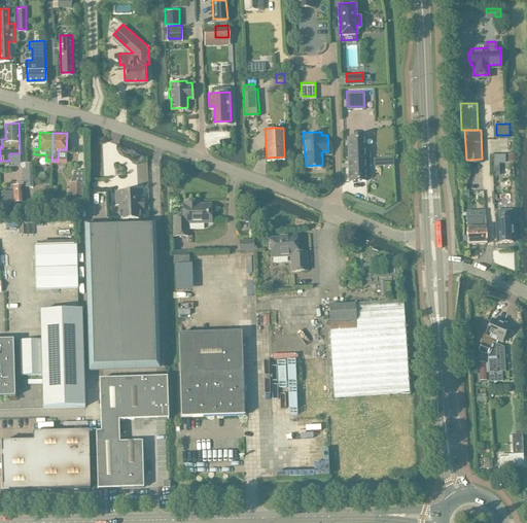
[(349,157),(370,155),(370,148),(364,148),(364,135),(364,134),(348,135),(348,136),(349,157)]
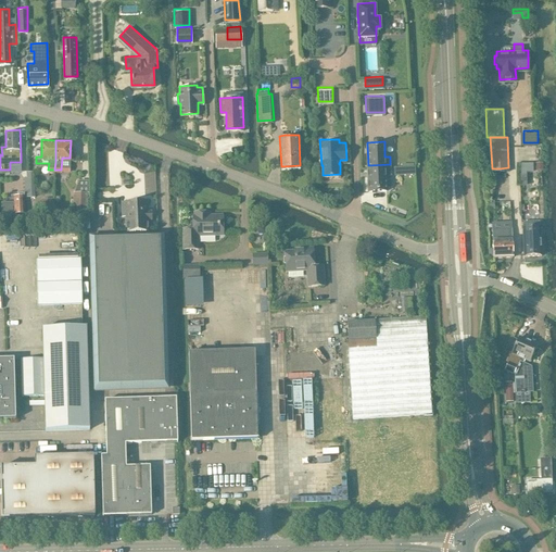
[(390,164),(368,165),(369,187),(369,188),(387,187),(386,173),(391,173),(390,164)]
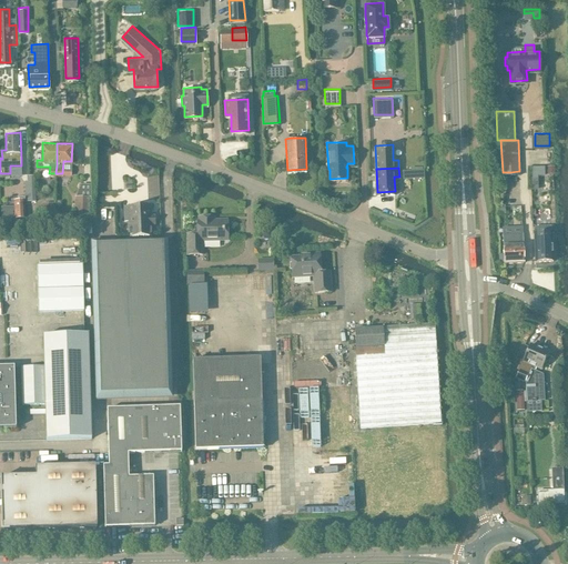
[(24,178),(26,198),(36,198),(34,172),(28,172),(28,178),(24,178)]
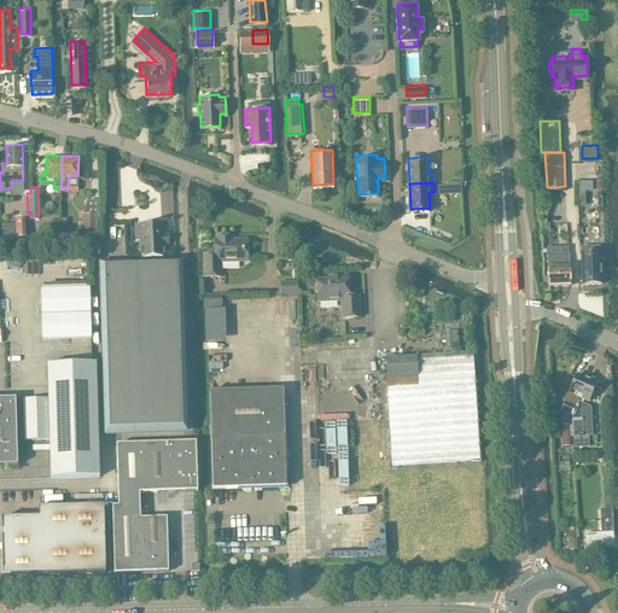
[(82,210),(82,233),(97,233),(97,229),(100,231),(101,210),(82,210)]
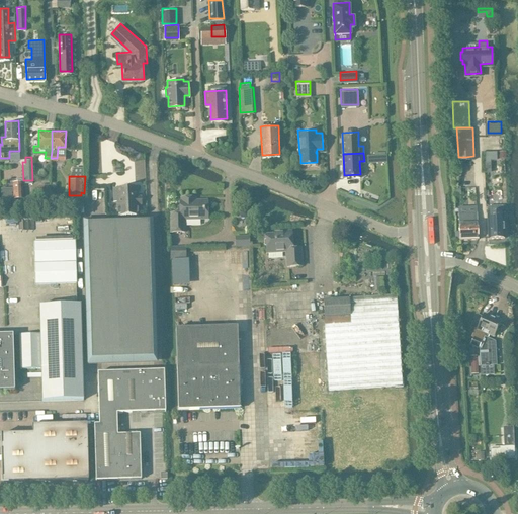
[(12,179),(13,196),(23,195),(22,179),(12,179)]
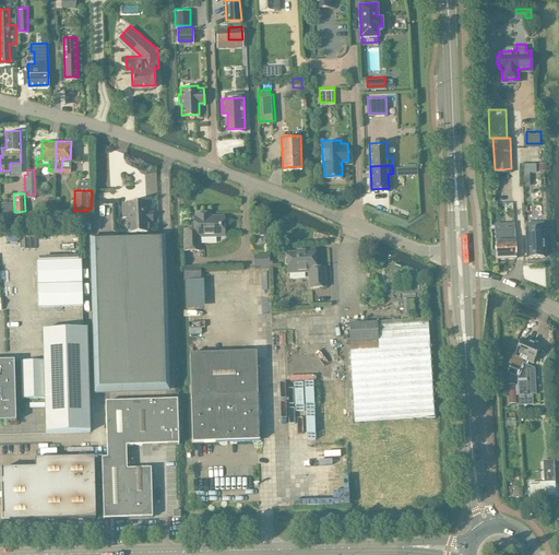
[(54,197),(42,197),(42,209),(54,209),(54,197)]
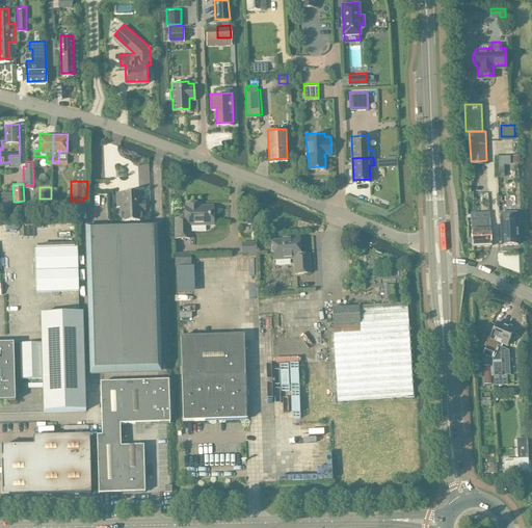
[(116,201),(120,201),(120,218),(143,218),(142,208),(145,208),(145,199),(142,199),(141,188),(115,189),(116,201)]
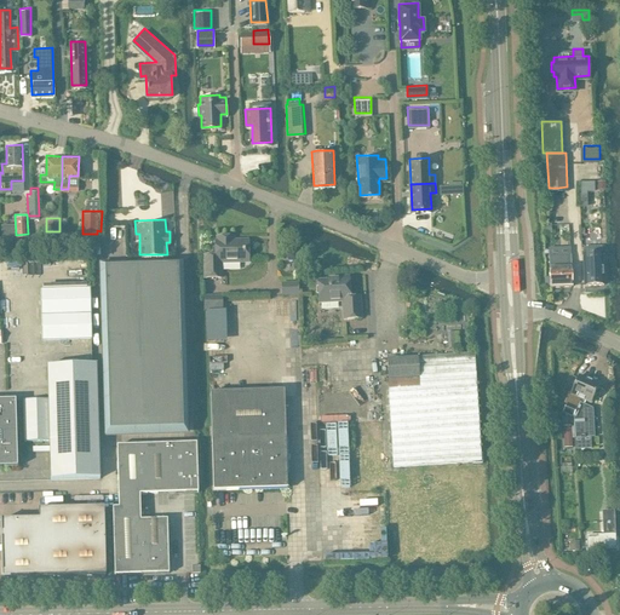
[(204,252),(205,275),(222,275),(222,260),(248,259),(248,236),(233,236),(233,233),(219,234),(219,236),(217,236),(217,248),(214,248),(214,252),(204,252)]
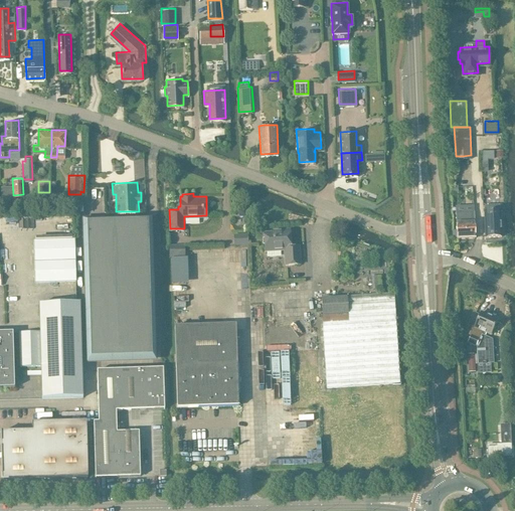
[(484,208),(485,234),(501,233),(500,207),(484,208)]
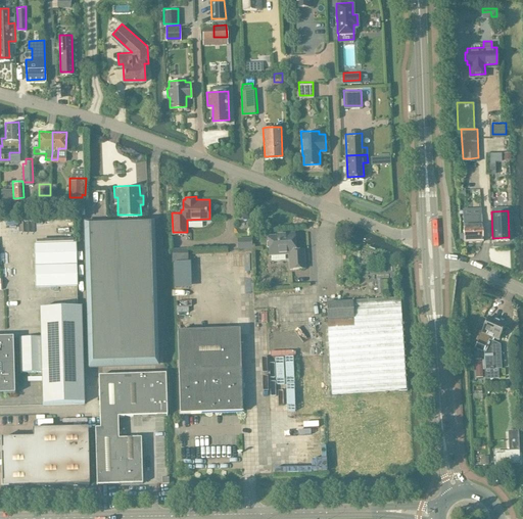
[(464,239),(473,239),(472,211),(463,213),(464,231),(464,238),(464,239)]
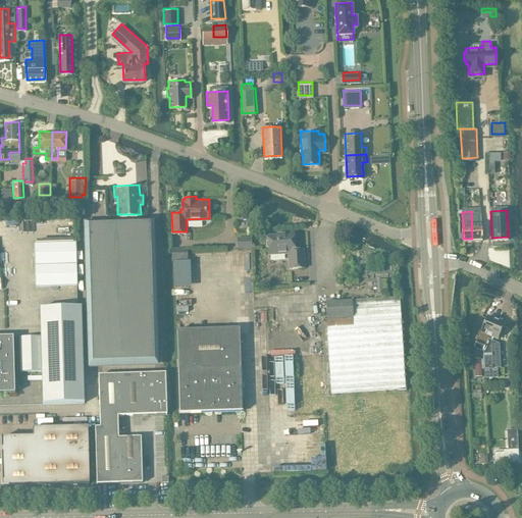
[(471,211),(472,239),(481,238),(480,211),(471,211)]
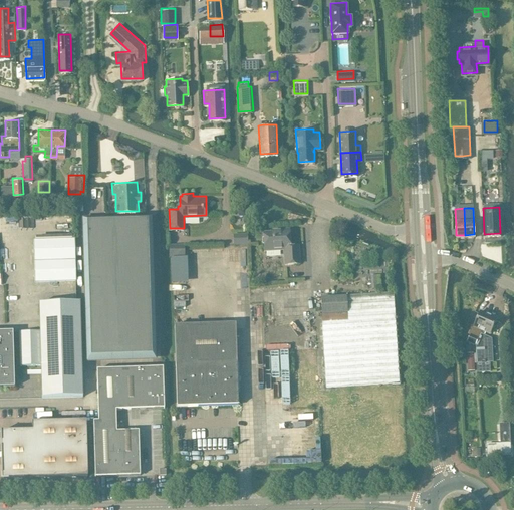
[(86,224),(90,348),(153,346),(149,222),(86,224)]
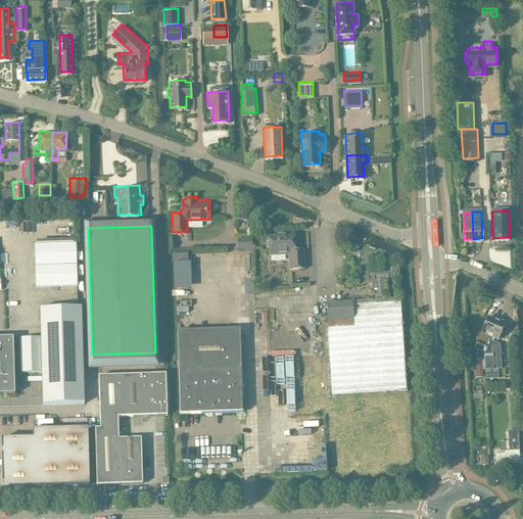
[(268,234),(269,253),(287,252),(288,267),(304,267),(303,247),(295,248),(294,230),(277,231),(277,233),(268,234)]
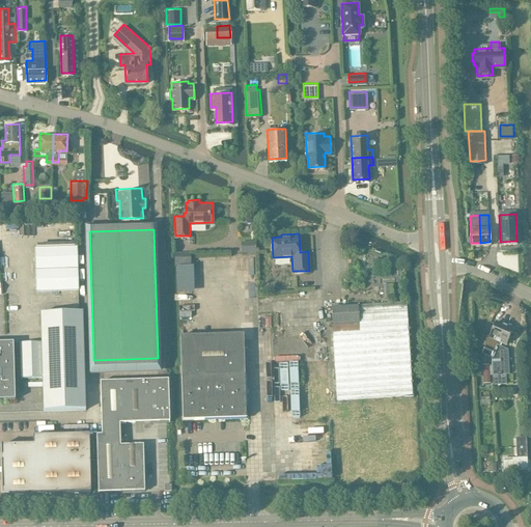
[(255,238),(241,239),(241,250),(256,249),(255,238)]
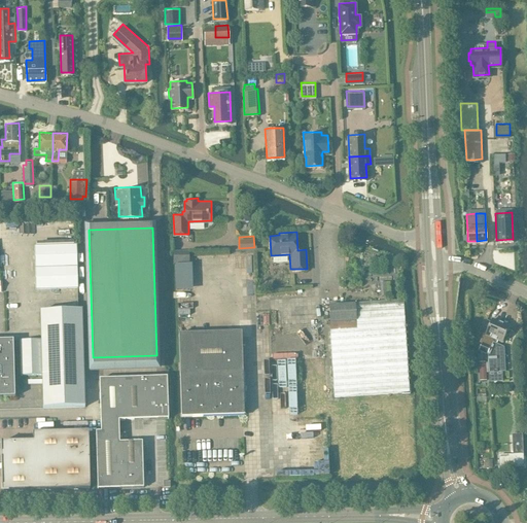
[(35,286),(77,284),(76,241),(34,243),(35,286)]
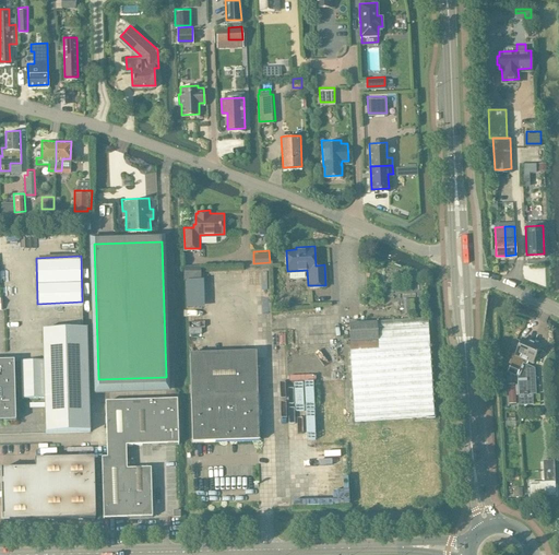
[(348,320),(354,417),(433,413),(428,315),(348,320)]
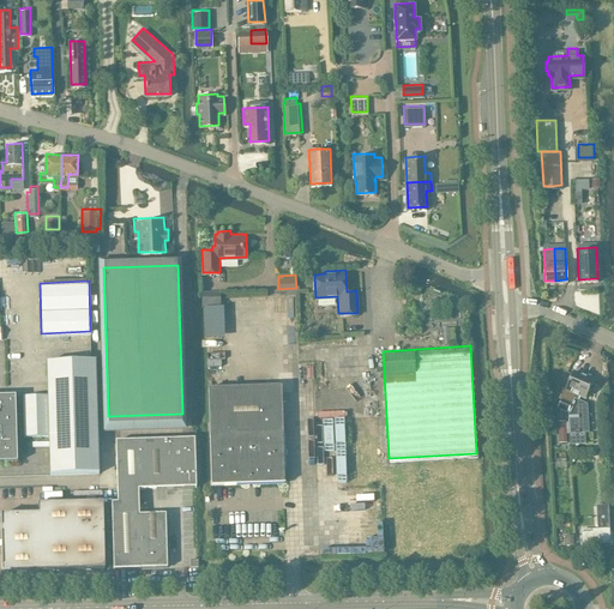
[(48,433),(50,471),(98,470),(95,356),(47,359),(47,391),(22,392),(23,433),(48,433)]
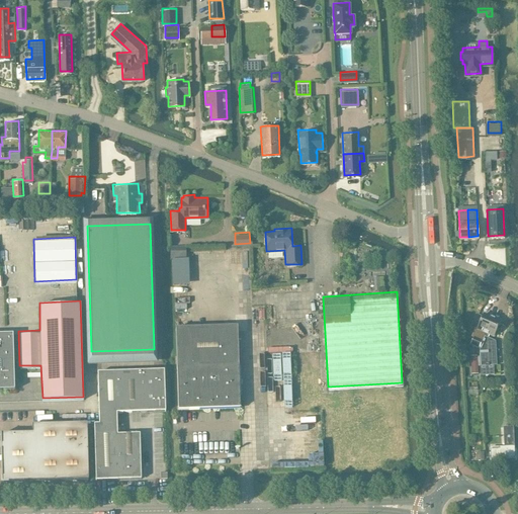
[(472,342),(479,345),(492,315),(483,311),(477,326),(481,328),(478,336),(476,336),(472,342)]
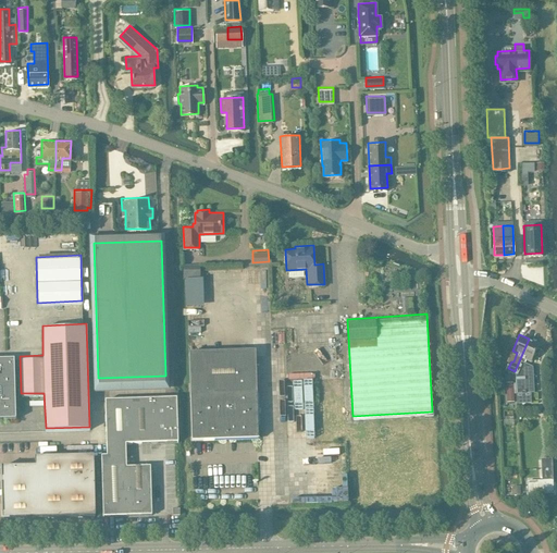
[(529,339),(515,371),(516,371),(516,390),(534,389),(532,364),(524,360),(525,357),(531,359),(539,342),(529,339)]
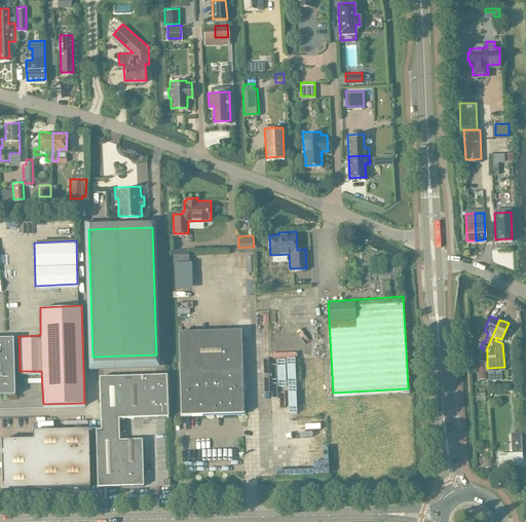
[(241,328),(178,330),(181,413),(243,411),(241,328)]
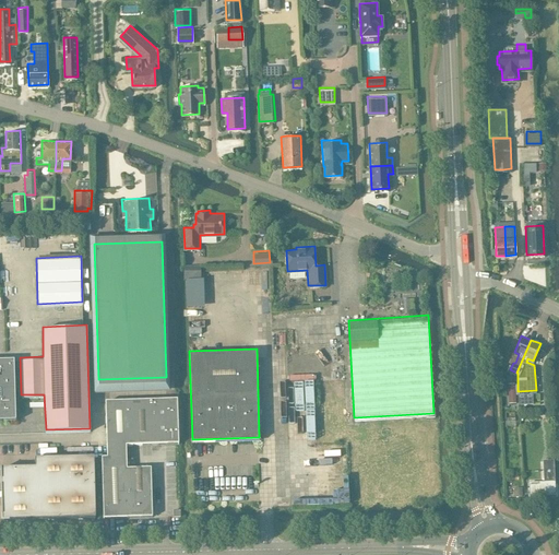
[(0,414),(3,414),(3,418),(15,417),(15,414),(14,362),(13,357),(1,358),(1,362),(0,361),(0,414)]
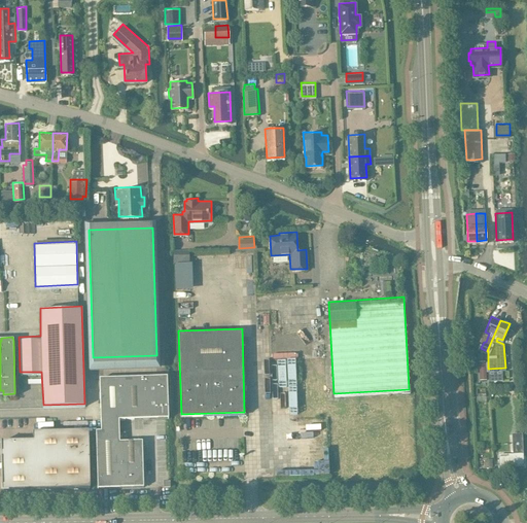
[(118,417),(168,415),(167,374),(99,376),(101,428),(119,428),(118,417)]
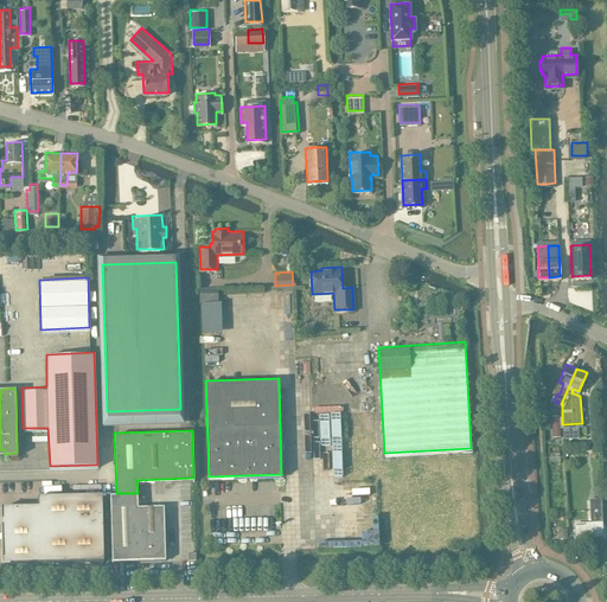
[(37,494),(37,504),(0,505),(1,562),(103,559),(102,493),(37,494)]
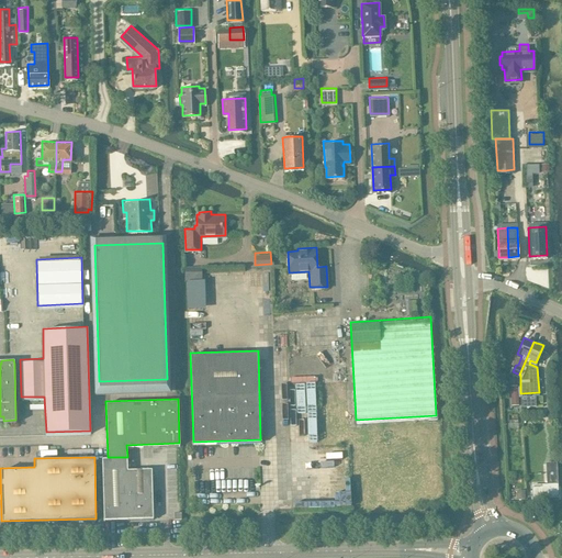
[(126,468),(127,468),(127,457),(108,457),(102,457),(104,517),(128,517),(126,468)]
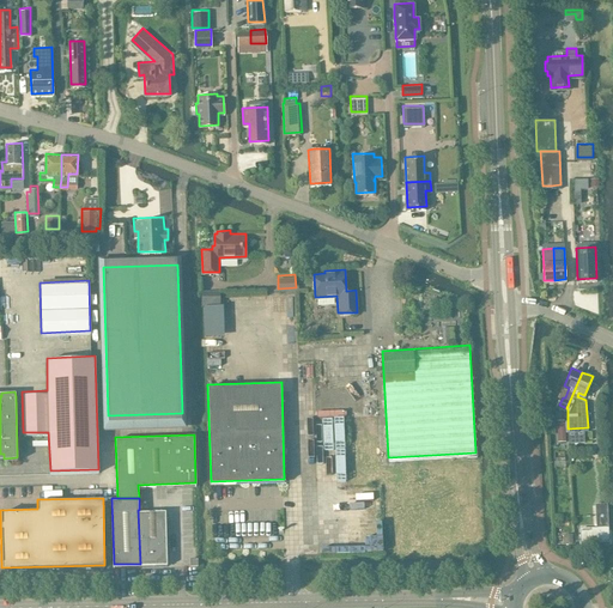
[(604,500),(595,500),(596,527),(608,527),(607,500),(604,500)]
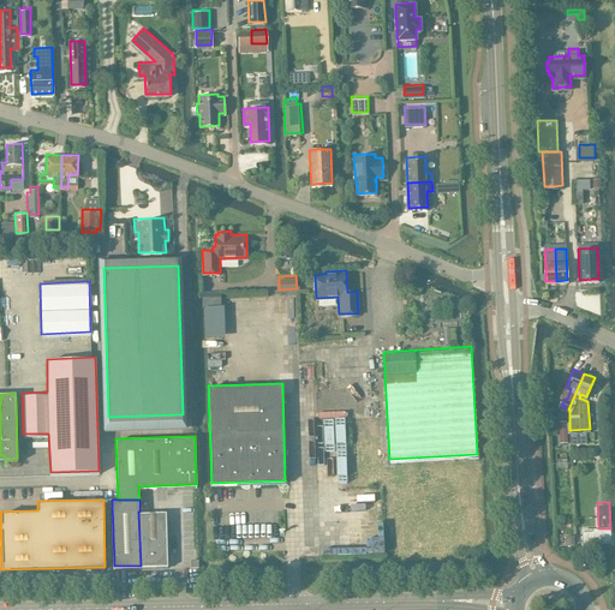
[(138,512),(141,566),(167,564),(166,512),(139,512),(138,512)]
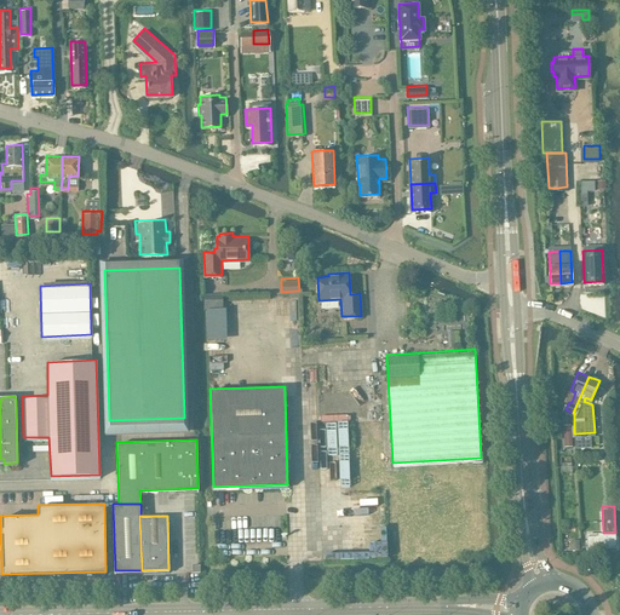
[(601,530),(586,532),(587,546),(602,546),(601,530)]
